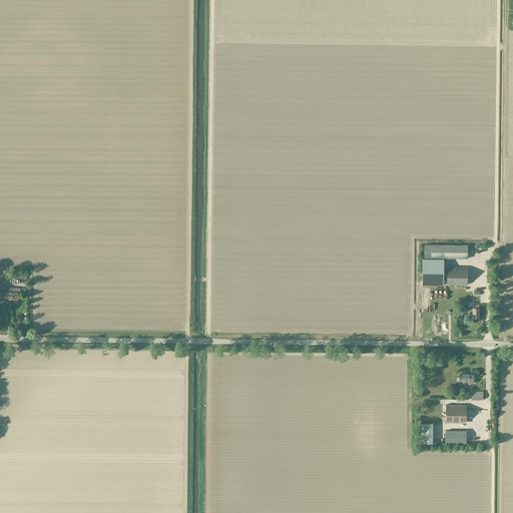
[(422,285),(447,285),(467,285),(467,268),(448,267),(448,281),(444,281),(444,259),(468,259),(468,244),(424,244),(424,259),(422,259),(422,285)]
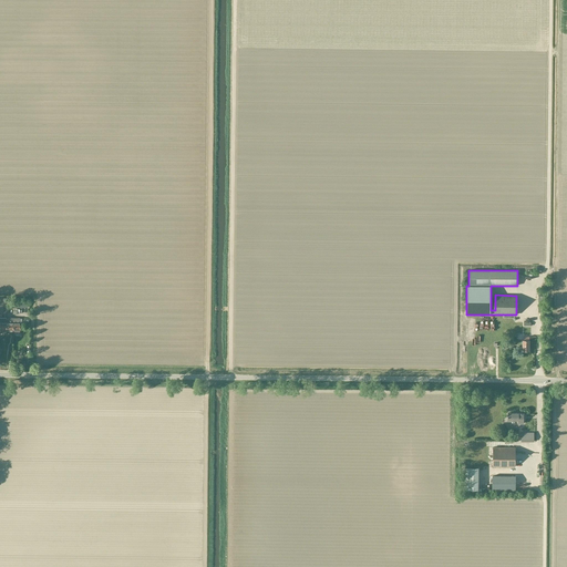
[(523,413),(518,413),(507,413),(507,416),(506,416),(506,421),(512,422),(512,420),(518,420),(518,423),(523,423),(523,413)]
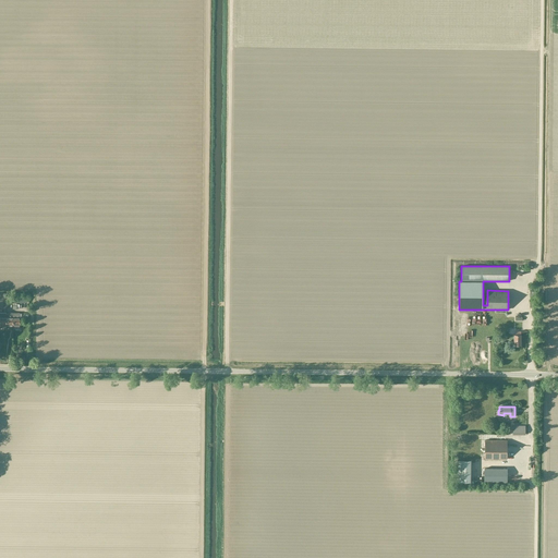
[(485,440),(485,459),(507,459),(507,440),(485,440)]
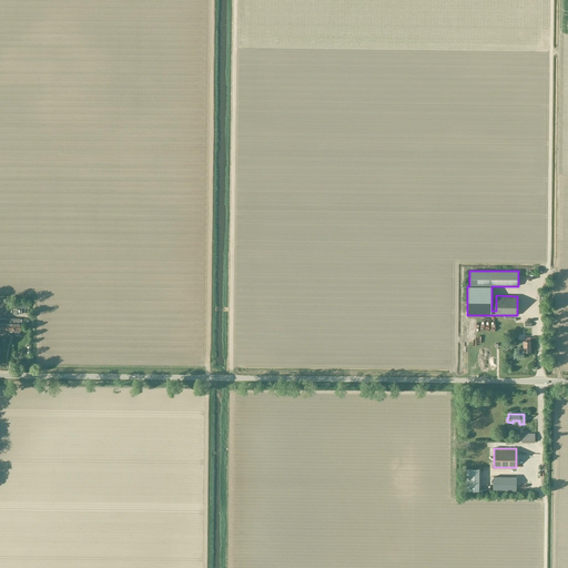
[(466,468),(465,492),(479,492),(479,468),(466,468)]
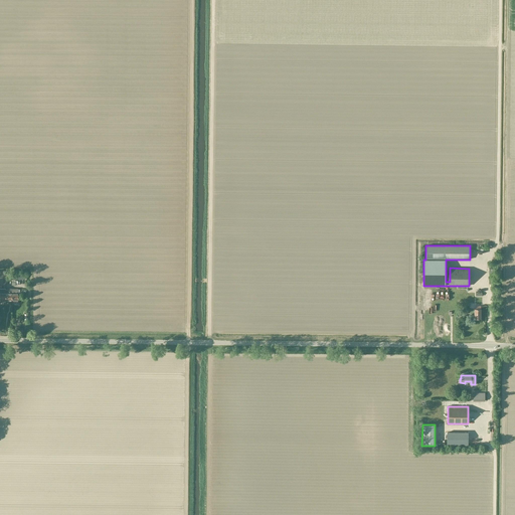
[(468,434),(448,433),(447,446),(468,446),(468,434)]
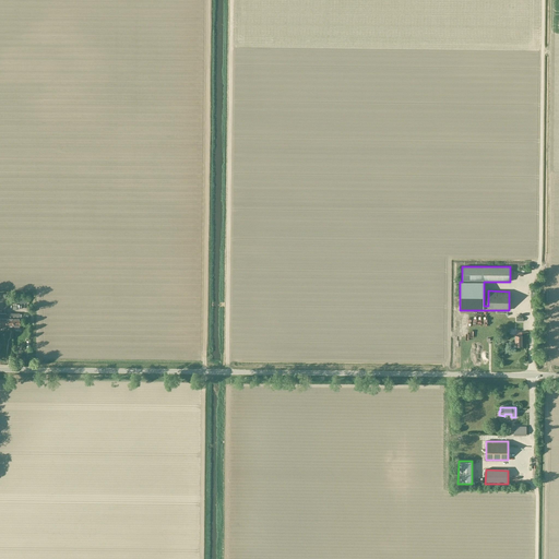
All buildings are outlined.
